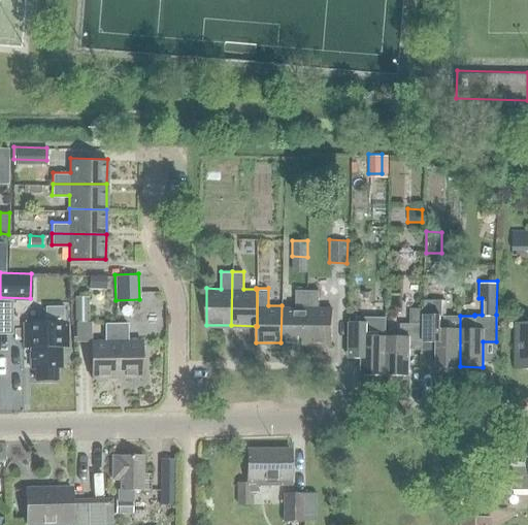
[(306,343),(306,289),(295,289),(295,306),(282,305),(281,342),(306,343)]
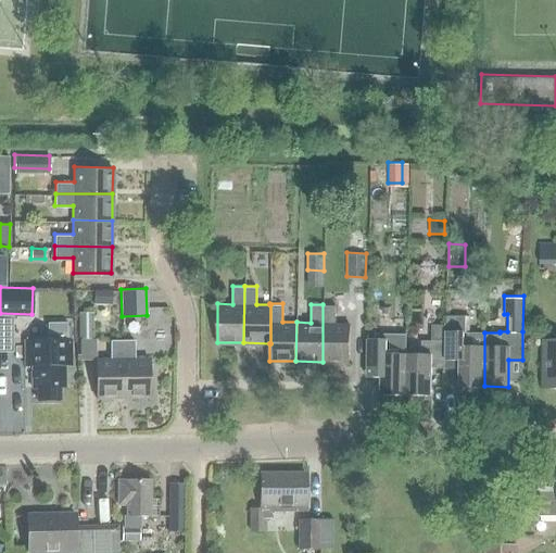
[(350,323),(335,323),(336,304),(323,304),(323,362),(349,362),(350,323)]
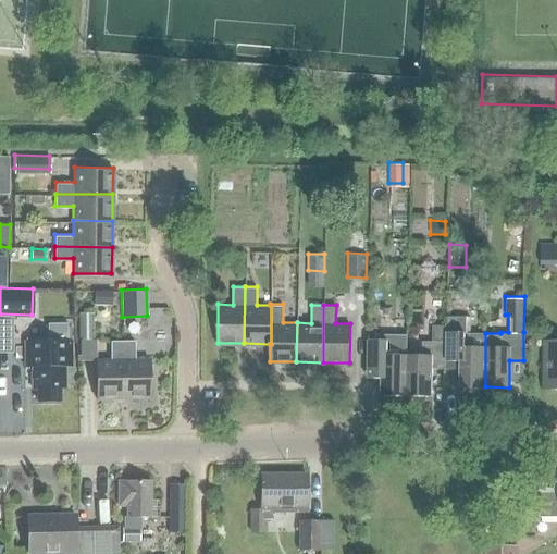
[(93,339),(93,311),(78,311),(78,339),(93,339)]
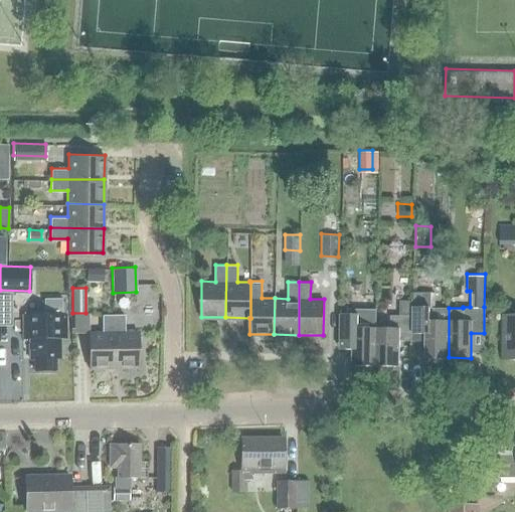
[(431,291),(412,291),(412,314),(411,332),(424,332),(423,357),(449,357),(449,308),(434,307),(430,307),(431,291)]
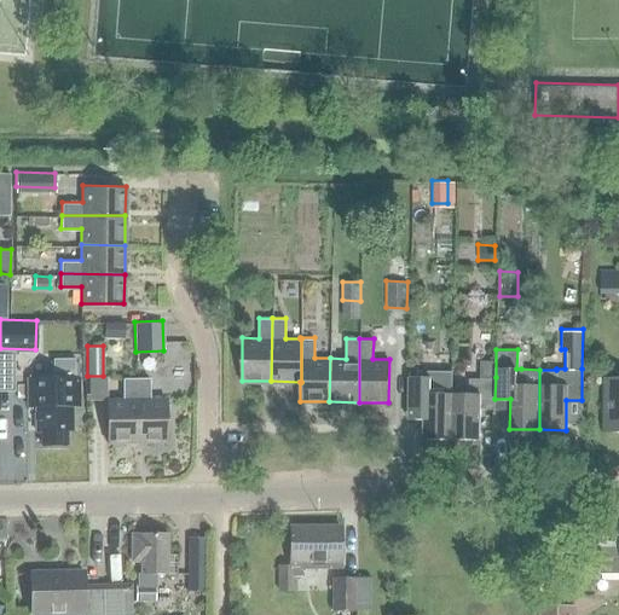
[(0,392),(16,393),(17,352),(0,350),(0,392)]
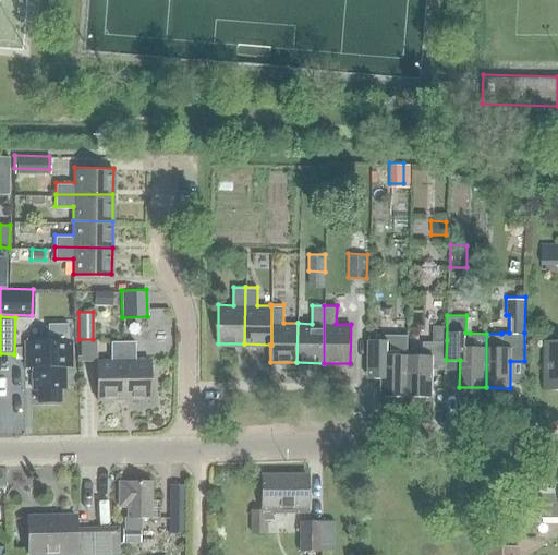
[(36,386),(36,399),(58,399),(58,386),(64,386),(64,364),(71,364),(71,339),(24,339),(24,363),(31,363),(31,386),(36,386)]
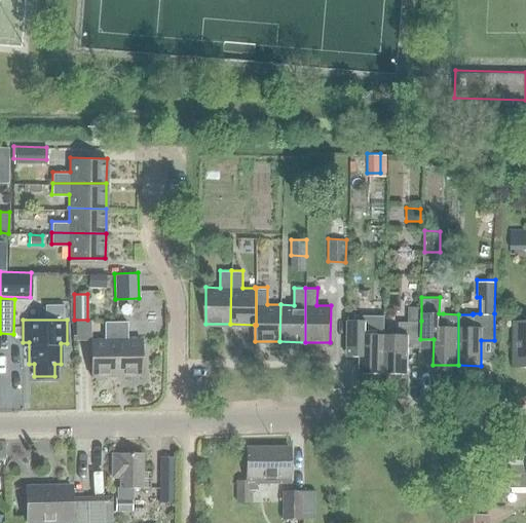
[(359,372),(383,372),(383,334),(369,333),(370,320),(347,320),(347,345),(360,345),(359,372)]
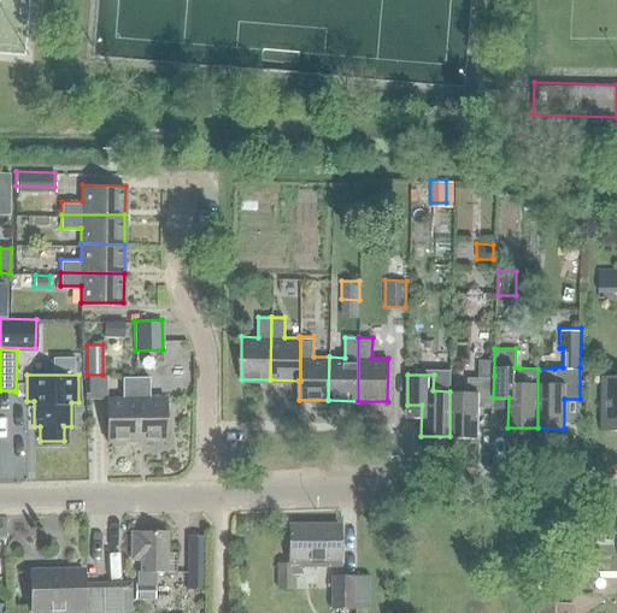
[(123,376),(123,396),(106,396),(106,440),(136,440),(136,376),(123,376)]
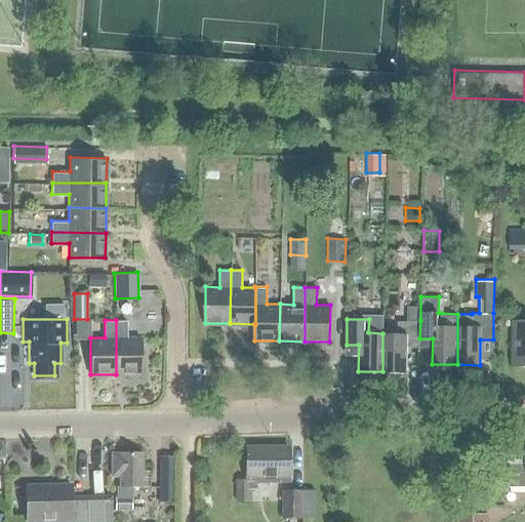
[(127,337),(127,320),(116,320),(116,374),(140,374),(140,337),(127,337)]
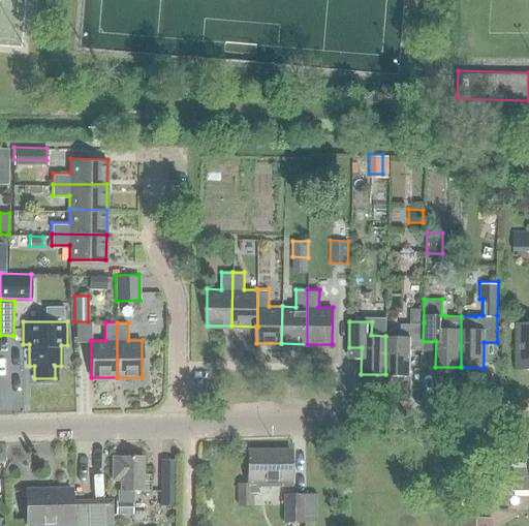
[(385,336),(385,374),(409,374),(409,348),(423,348),(423,341),(424,322),(400,322),(400,336),(385,336)]
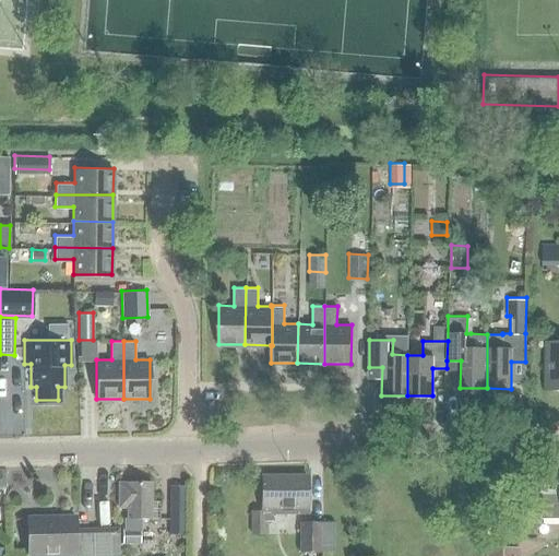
[(558,389),(558,341),(545,341),(545,389),(558,389)]
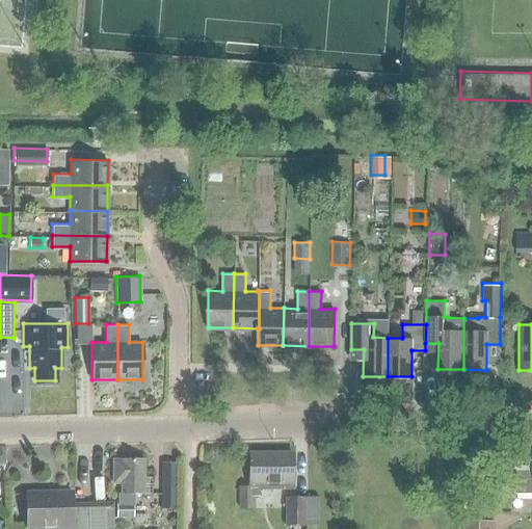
[(517,450),(500,451),(501,469),(511,469),(512,492),(531,490),(531,446),(517,447),(517,450)]
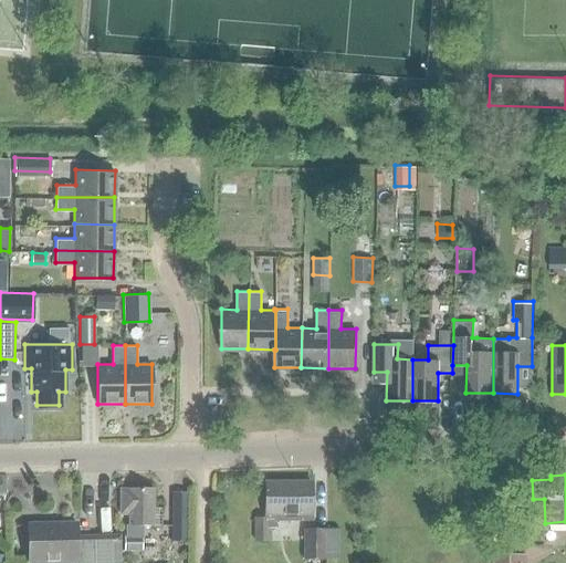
[(264,481),(265,515),(254,515),(255,538),(268,538),(268,525),(276,525),(276,519),(312,518),(311,480),(264,481)]
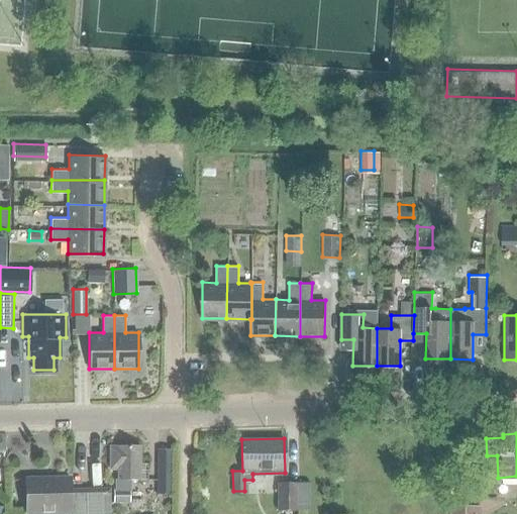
[(113,489),(113,502),(129,502),(129,478),(139,478),(139,444),(110,444),(110,468),(117,468),(117,488),(113,489)]
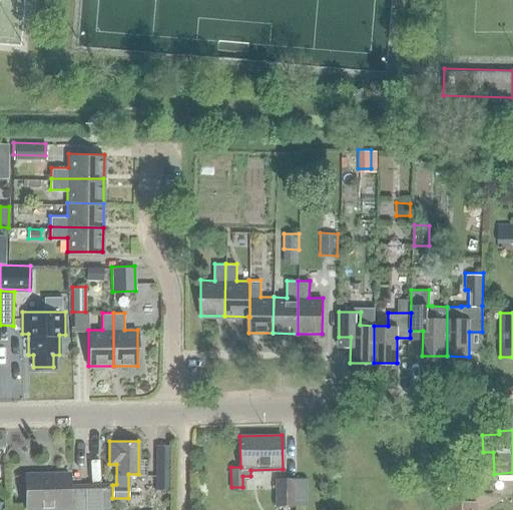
[(170,465),(155,465),(155,488),(170,488),(170,465)]
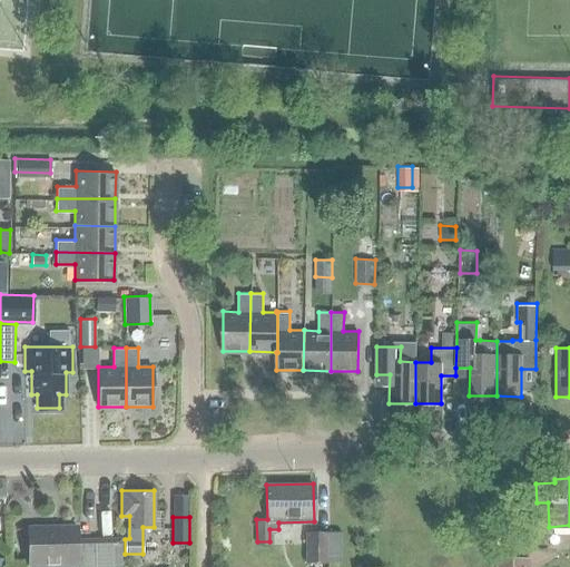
[(77,541),(77,525),(29,526),(29,564),(78,564),(77,566),(111,566),(111,540),(77,541)]
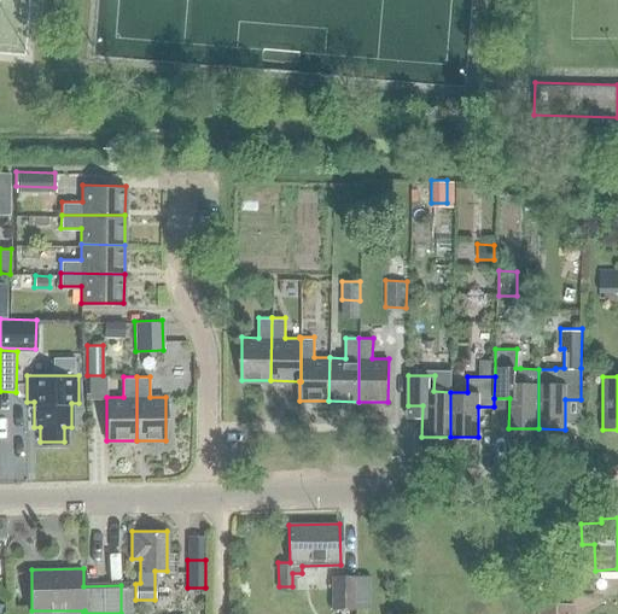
[(356,606),(356,577),(333,577),(333,606),(356,606)]
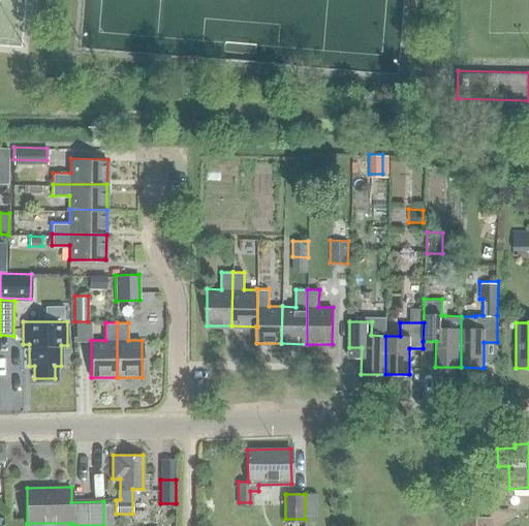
[(492,525),(493,515),(461,516),(461,525),(492,525)]
